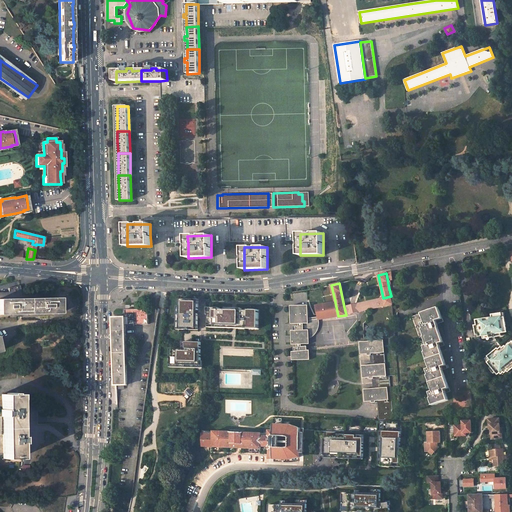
[(164,315),(180,316),(180,293),(167,292),(164,315)]
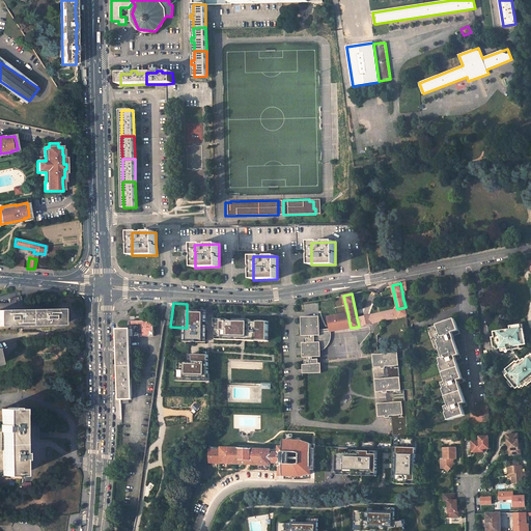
[(397,309),(357,318),(359,327),(398,317),(408,315),(406,307),(397,309)]
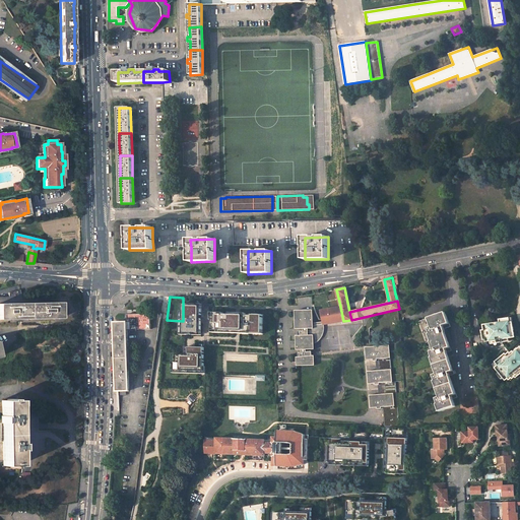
[(13,304),(0,304),(0,319),(61,319),(61,303),(44,303),(13,304)]
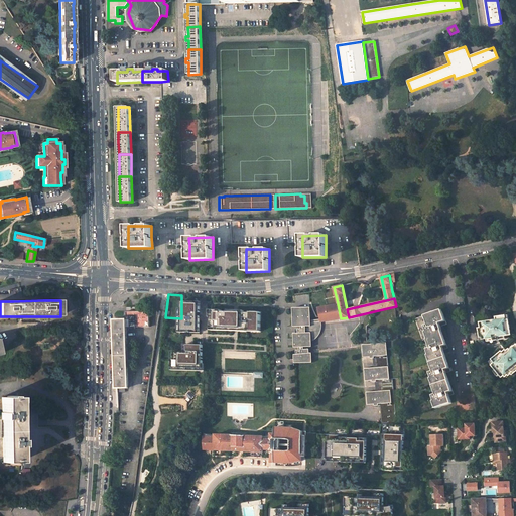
[(196,303),(196,301),(181,301),(180,336),(190,336),(190,334),(200,334),(200,325),(198,325),(198,316),(200,316),(201,303),(196,303)]
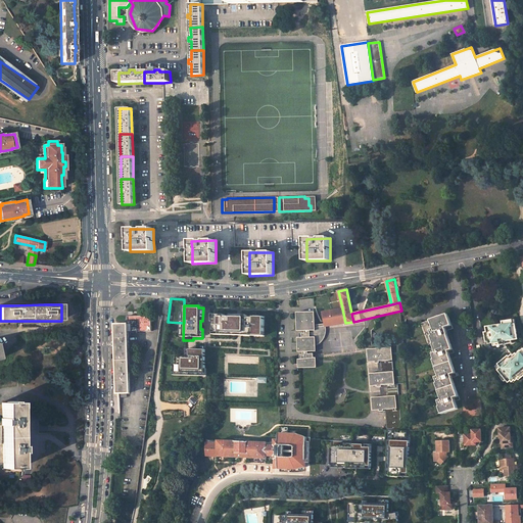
[(331,311),(323,313),(324,318),(326,325),(326,326),(345,323),(342,308),(339,308),(331,311)]
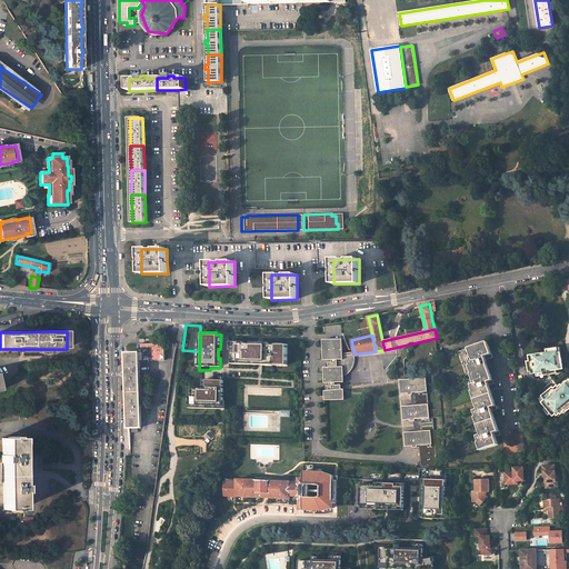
[(343,353),(342,345),(342,343),(341,342),(340,341),(339,341),(338,340),(338,339),(322,339),(326,359),(332,358),(332,362),(326,362),(326,367),(323,367),(323,382),(330,382),(330,386),(326,386),(327,390),(325,391),(325,400),(345,400),(343,389),(341,389),(341,385),(335,385),(335,382),(343,382),(343,375),(343,367),(341,367),(340,362),(337,362),(337,357),(343,357),(343,353)]
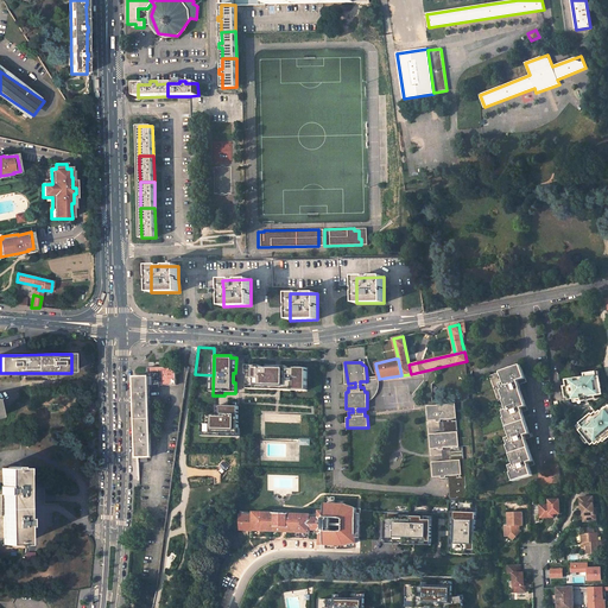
[(305,391),(306,368),(293,367),(293,368),(260,367),(260,366),(251,365),(249,371),(247,371),(247,388),(254,388),(254,386),(298,387),(298,391),(305,391)]
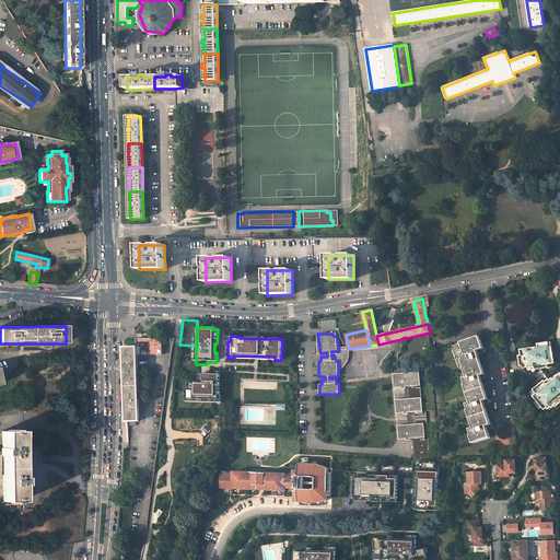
[(480,336),(462,342),(465,352),(462,353),(463,360),(462,360),(465,368),(464,368),(467,377),(464,378),(466,385),(464,385),(467,393),(483,387),(481,380),(486,377),(481,364),(479,358),(480,358),(478,354),(486,352),(482,342),(480,336)]
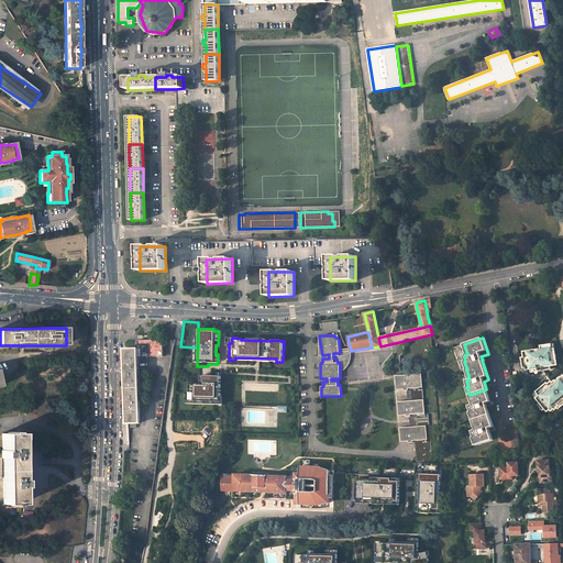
[(151,340),(138,341),(139,349),(139,357),(163,356),(163,340),(151,340)]
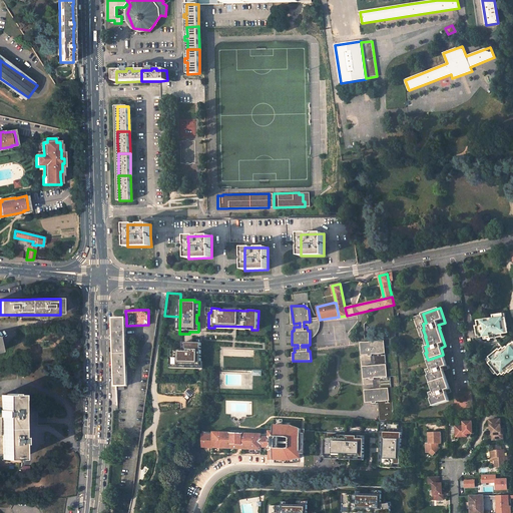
[(508,332),(506,318),(503,318),(503,314),(493,315),(494,318),(487,319),(478,321),(478,326),(476,326),(478,335),(480,335),(480,336),(480,337),(484,336),(496,334),(508,332)]
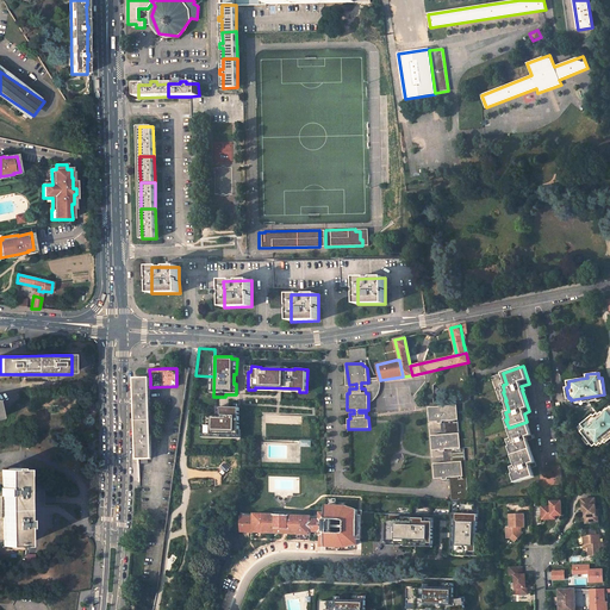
[(150,378),(136,379),(136,421),(150,421),(150,387),(150,378)]
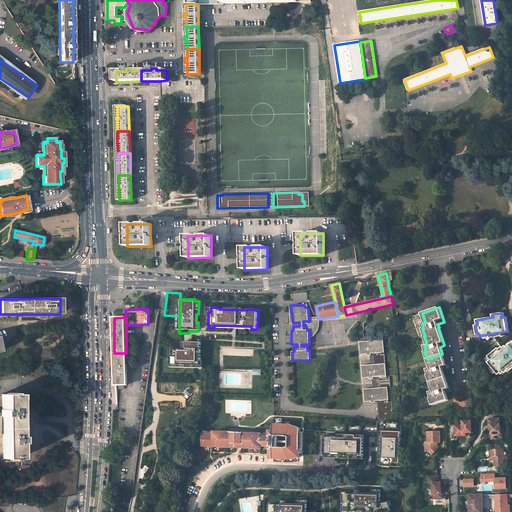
[(319,327),(319,323),(319,319),(309,321),(303,321),(303,326),(306,326),(307,330),(309,330),(309,337),(311,337),(313,336),(315,336),(316,335),(316,334),(317,333),(317,332),(318,331),(319,327)]
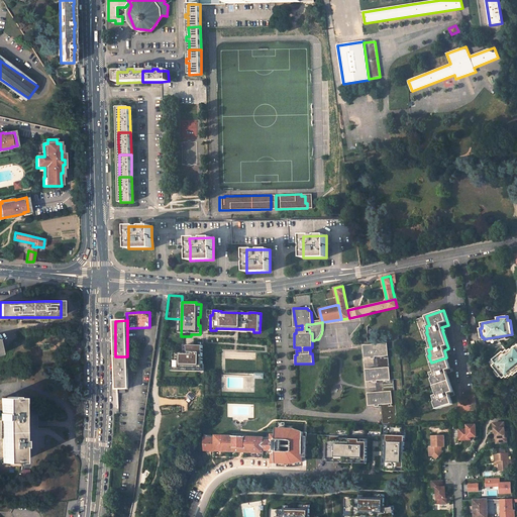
[(391,380),(390,373),(388,343),(364,345),(365,358),(371,357),(371,359),(375,358),(375,357),(377,357),(377,369),(366,370),(367,382),(373,382),(373,383),(377,383),(377,381),(379,381),(380,392),(368,393),(369,406),(375,405),(376,407),(379,407),(379,405),(381,405),(382,424),(398,425),(394,380),(391,380)]
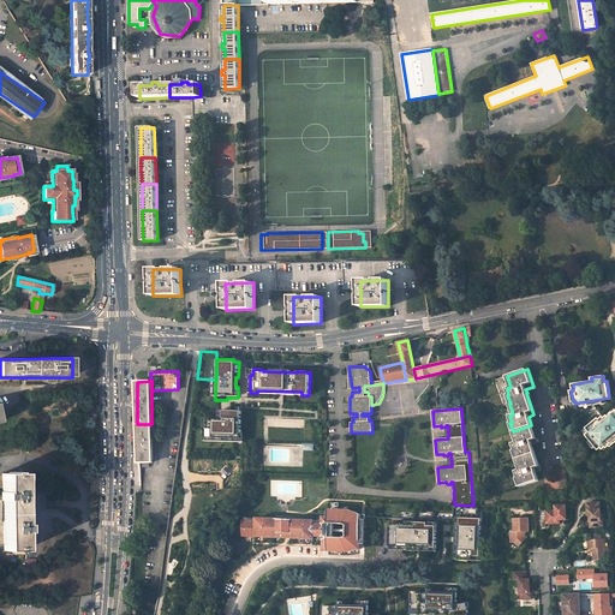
[(614,411),(608,417),(608,416),(604,419),(601,422),(598,418),(593,423),(587,428),(590,433),(586,435),(591,441),(596,447),(598,449),(602,447),(603,449),(607,447),(610,445),(611,446),(614,442),(614,411)]
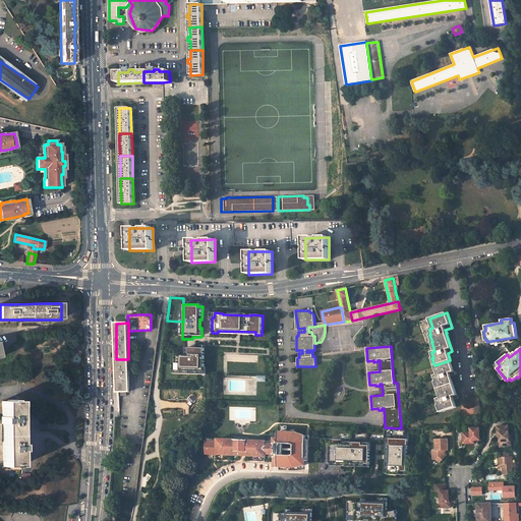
[(205,375),(206,349),(200,349),(189,349),(189,356),(176,355),(176,363),(173,363),(173,374),(205,375)]
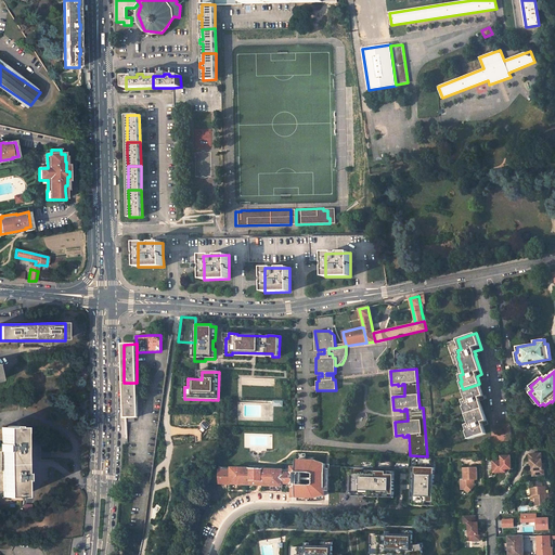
[(137,383),(124,383),(125,417),(127,417),(134,417),(138,417),(137,383)]
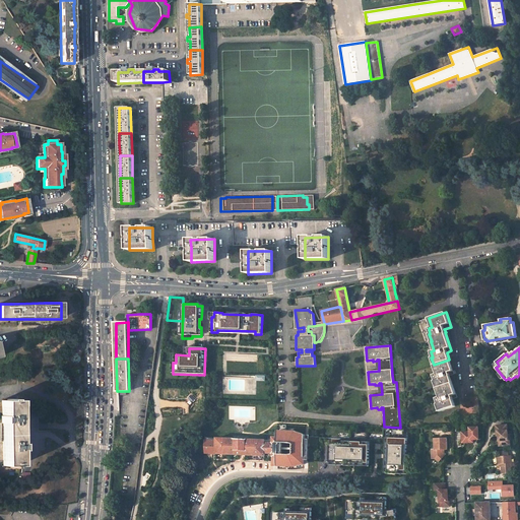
[(449,360),(434,365),(437,374),(434,375),(436,381),(434,381),(440,397),(437,398),(439,403),(437,404),(440,411),(455,406),(453,399),(457,397),(453,386),(450,376),(454,375),(451,366),(449,360)]
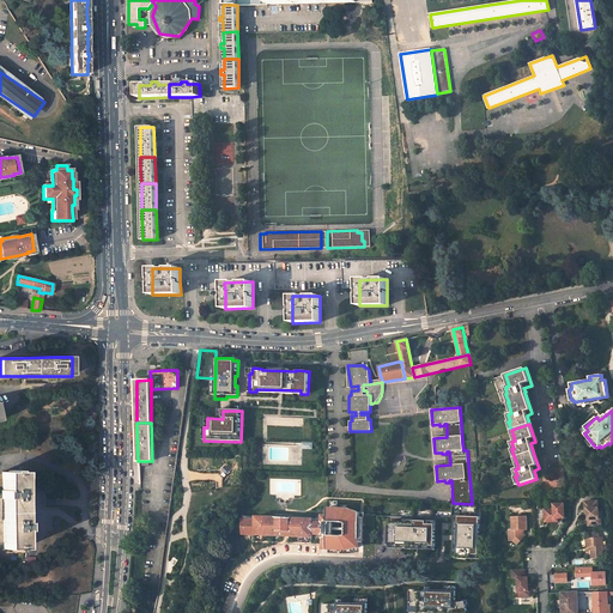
[(2,491),(4,544),(5,550),(12,550),(12,552),(16,552),(16,548),(24,548),(23,530),(25,530),(24,522),(23,522),(22,472),(14,472),(14,471),(8,471),(8,472),(2,472),(2,491)]
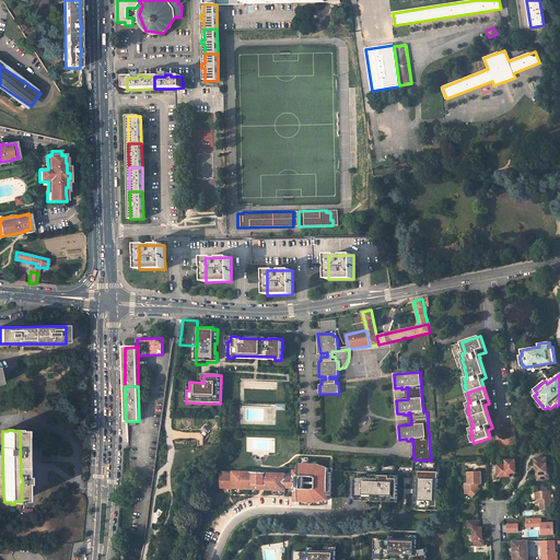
[(548,473),(547,456),(534,457),(535,464),(536,464),(537,468),(537,476),(541,476),(543,479),(550,478),(549,473),(548,473)]
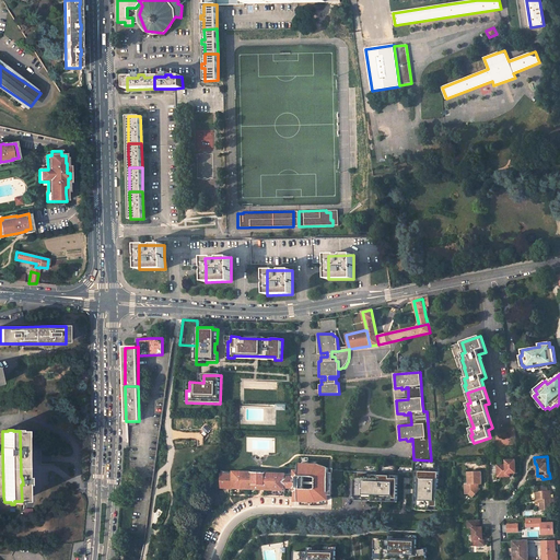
[(431,461),(413,459),(413,470),(404,470),(404,471),(395,471),(395,469),(386,469),(386,471),(377,471),(377,469),(368,469),(368,471),(356,470),(354,500),(369,500),(369,498),(398,498),(419,498),(418,509),(432,509),(432,505),(439,506),(439,467),(435,467),(435,461),(431,461)]
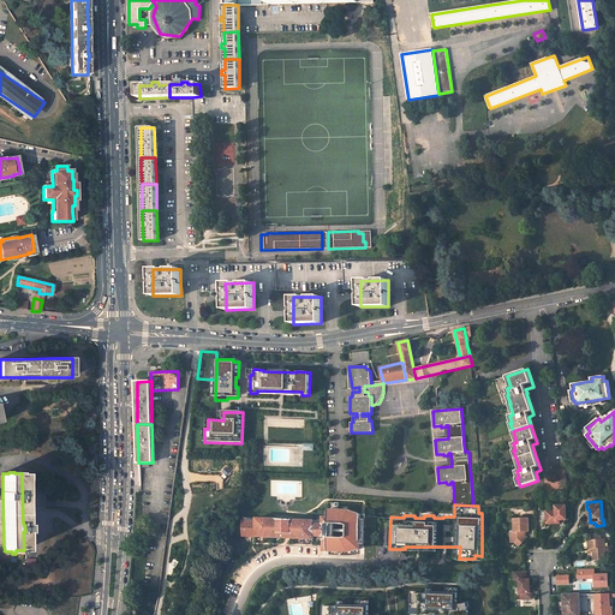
[(567,519),(566,505),(556,506),(556,511),(547,511),(547,521),(556,520),(556,519),(560,519),(567,519)]
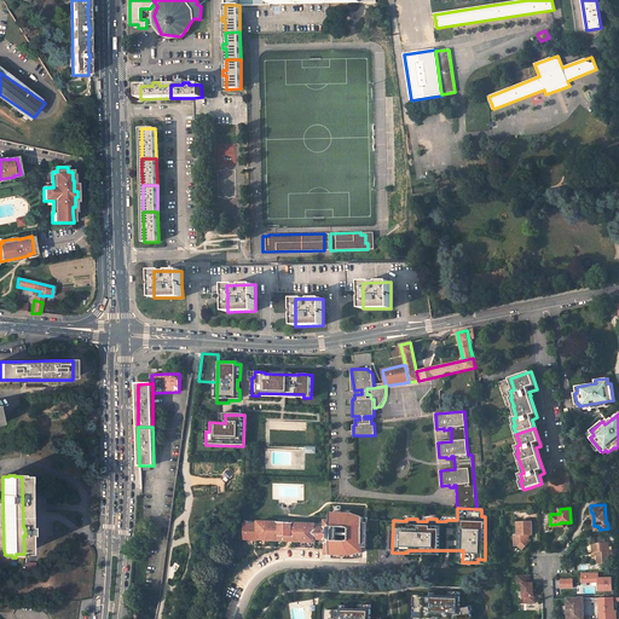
[(325,525),(316,524),(316,539),(324,539),(324,543),(325,544),(325,554),(329,554),(351,555),(360,553),(366,553),(366,548),(368,522),(368,518),(362,518),(351,514),(330,513),(330,520),(325,520),(325,525)]
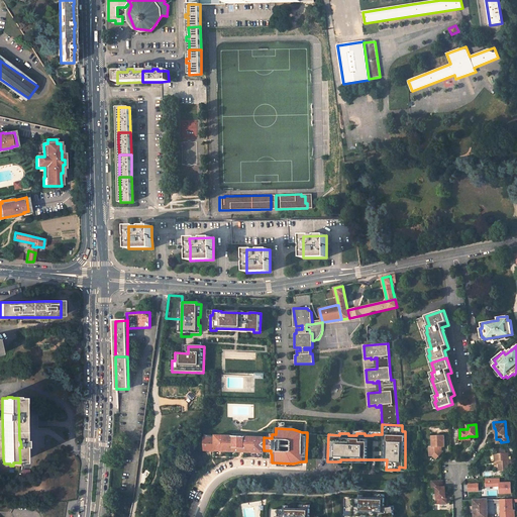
[(204,435),(205,450),(264,453),(264,450),(264,437),(204,435)]
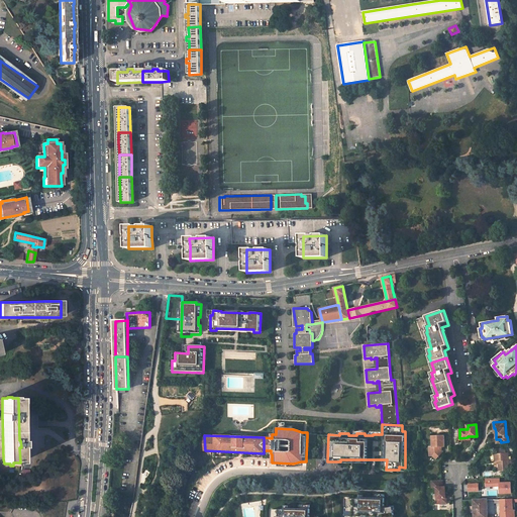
[(444,435),(432,436),(432,443),(432,446),(429,446),(430,455),(433,455),(436,452),(439,455),(442,451),(439,449),(441,446),(445,446),(444,435)]
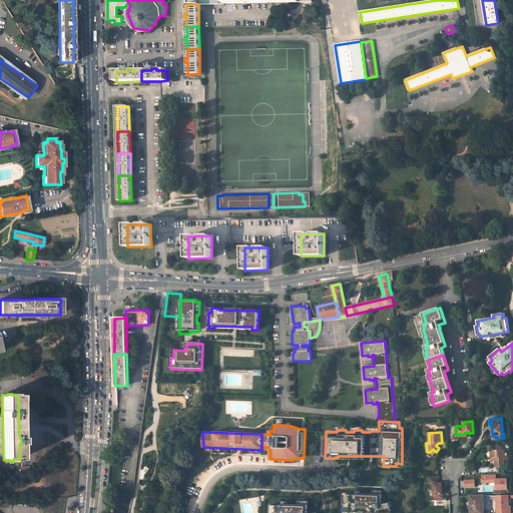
[(502,450),(502,445),(493,445),(493,450),(491,450),(491,458),(495,457),(495,460),(495,467),(505,467),(504,450),(502,450)]
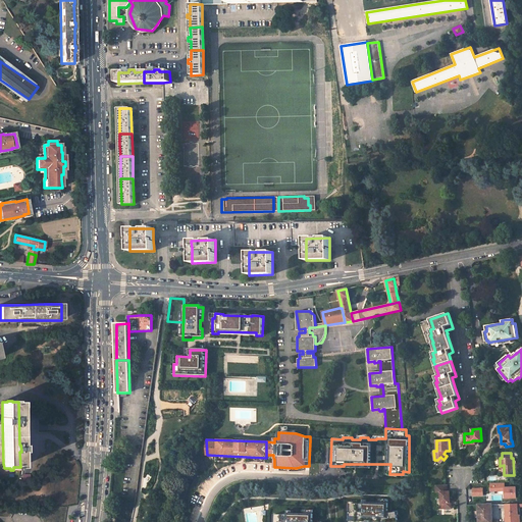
[(504,482),(490,483),(490,490),(504,490),(504,498),(517,497),(517,487),(504,488),(504,482)]
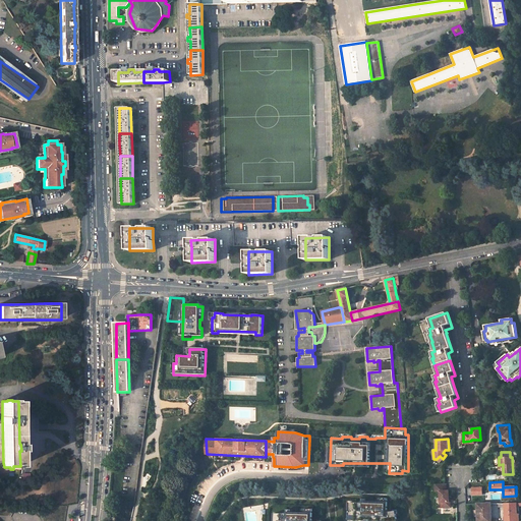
[(450,500),(450,490),(447,490),(447,489),(447,483),(436,484),(436,491),(441,490),(441,503),(441,508),(452,507),(451,500),(450,500)]
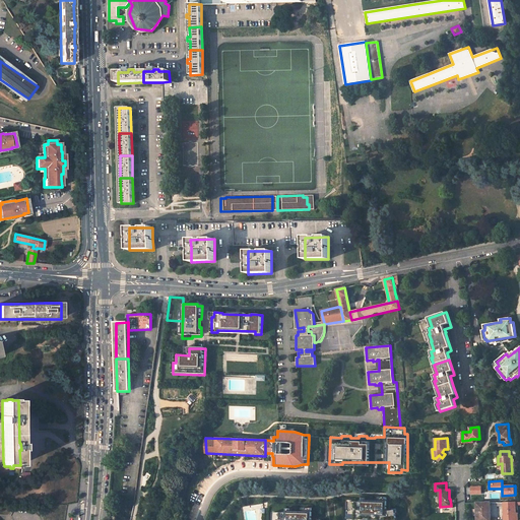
[(386,510),(387,497),(380,497),(380,500),(377,500),(364,499),(360,499),(360,501),(359,501),(348,500),(348,513),(354,514),(354,517),(362,518),(362,516),(377,516),(377,518),(380,518),(383,518),(383,519),(396,519),(394,509),(386,510)]
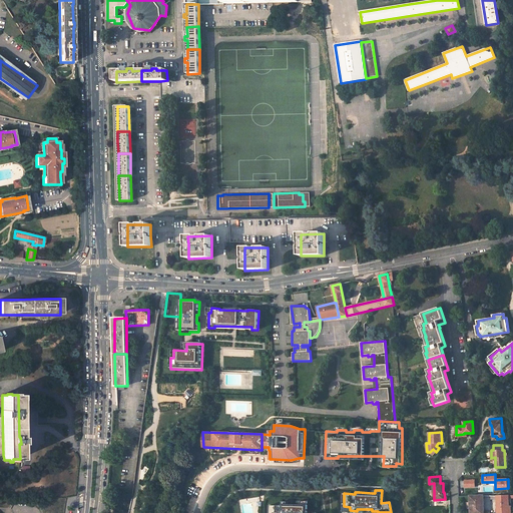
[(483,495),(470,496),(470,512),(484,512),(484,496),(484,495),(483,495)]
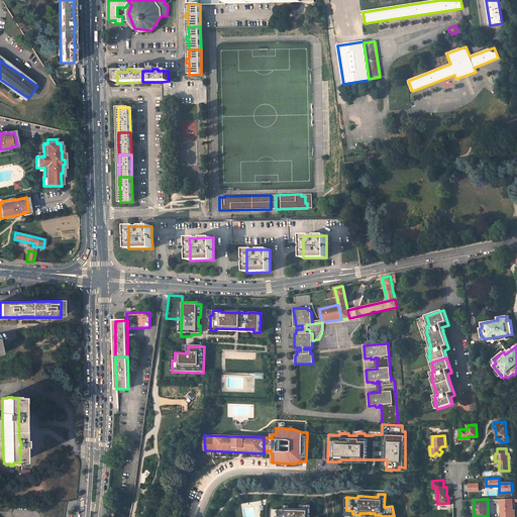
[(504,500),(501,499),(500,500),(501,516),(514,516),(515,510),(513,510),(512,499),(504,500)]
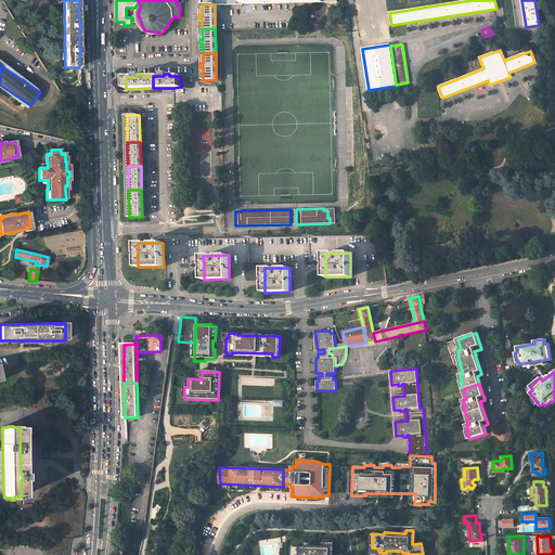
[(340,554),(338,554),(332,554),(333,541),(325,541),(325,545),(322,545),(308,544),(304,544),(304,545),(302,545),(292,545),(291,554),(340,554)]
